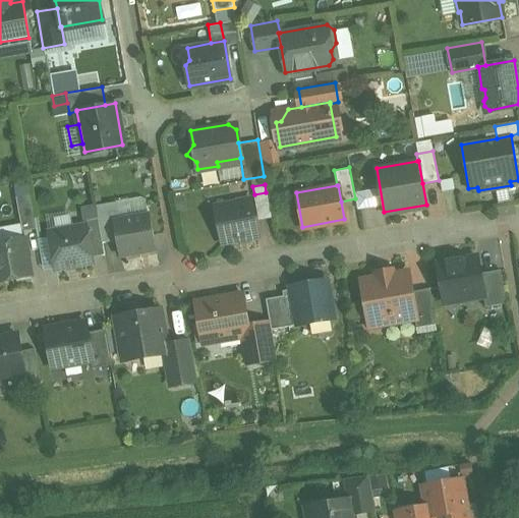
[(20,229),(34,227),(27,192),(14,194),(20,229)]
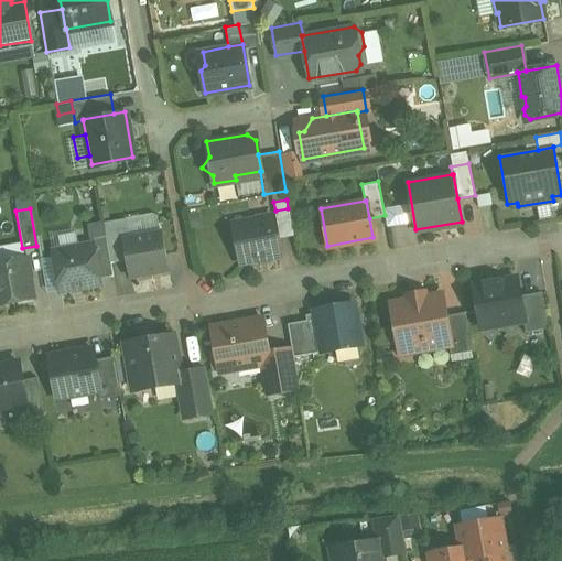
[(288,208),(276,211),(280,236),(292,234),(288,208)]
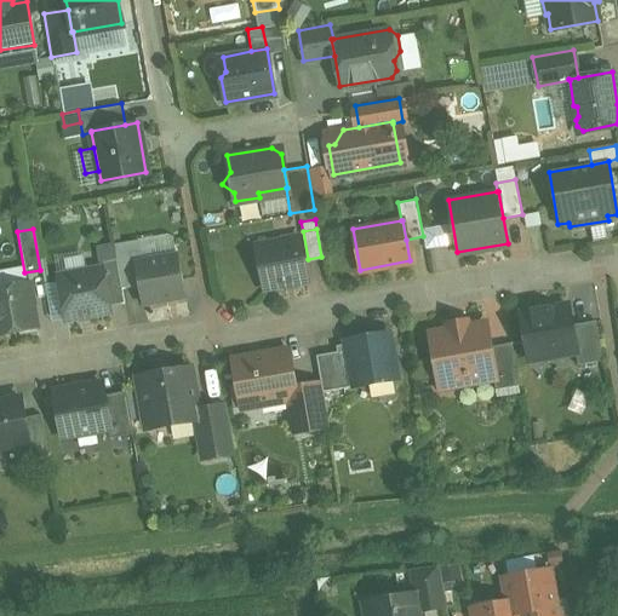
[(292,235),(284,236),(281,241),(255,245),(262,287),(307,278),(299,237),(297,237),(292,235)]
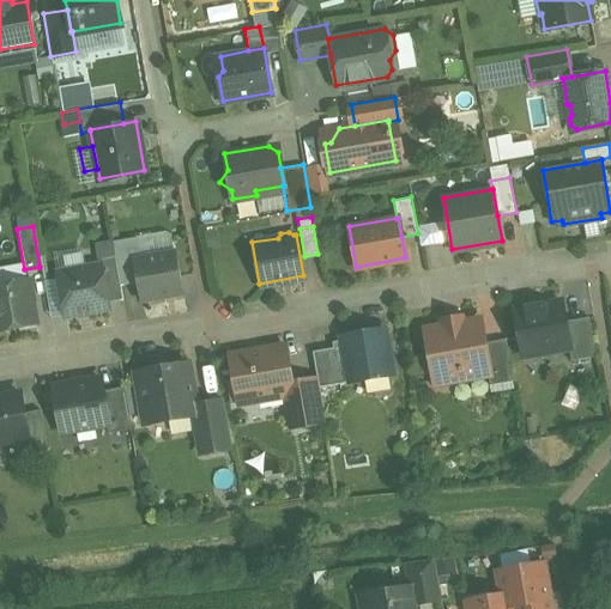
[(137,236),(113,239),(113,241),(120,284),(137,281),(133,257),(140,256),(137,236)]
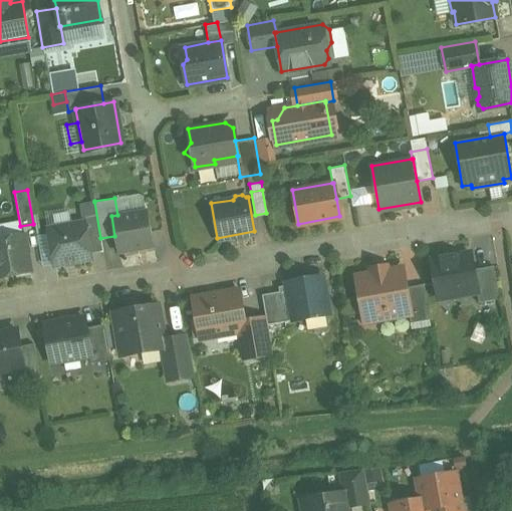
[(95,215),(81,217),(82,222),(84,222),(89,253),(102,250),(100,238),(94,202),(93,202),(95,215)]
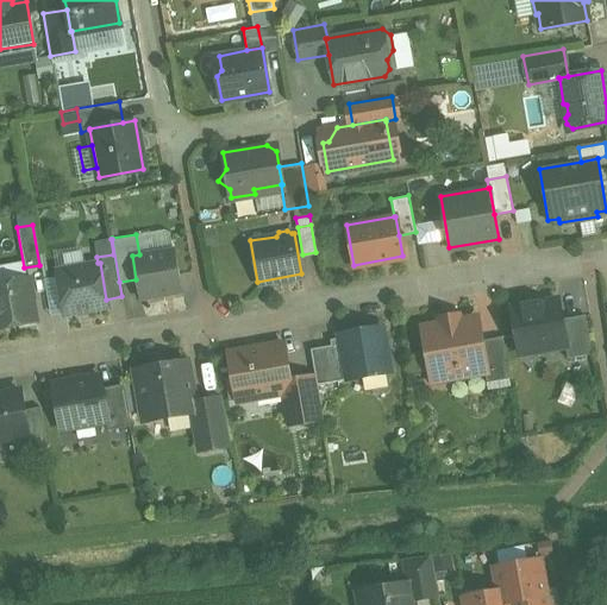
[(139,254),(132,256),(136,279),(139,298),(181,290),(174,249),(139,254)]
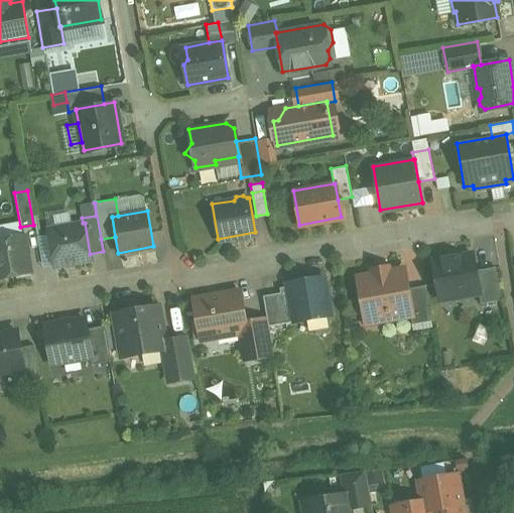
[(83,223),(74,225),(72,223),(47,227),(54,265),(91,258),(90,254),(85,223),(83,223)]
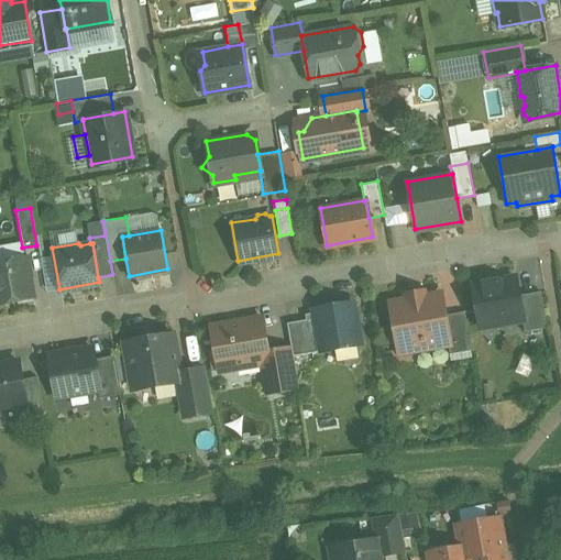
[(26,255),(0,260),(0,303),(33,297),(28,267),(29,266),(26,255)]
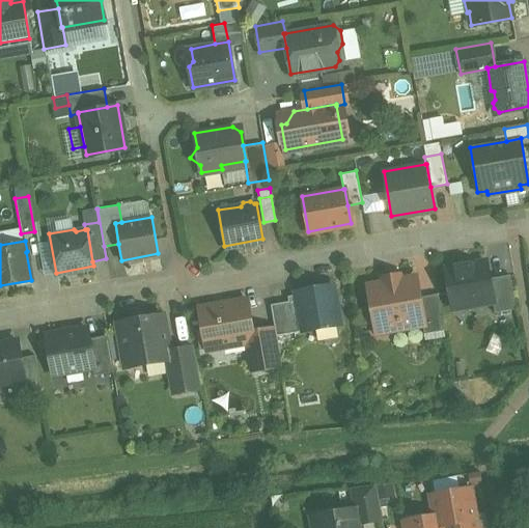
[(486,260),(445,268),(451,303),(468,300),(473,304),(492,300),(493,300),(490,277),(486,260)]
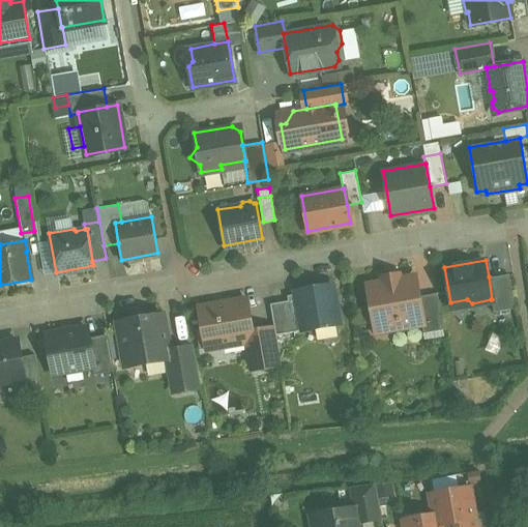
[(399,277),(398,273),(381,276),(382,281),(368,284),(376,331),(421,323),(422,323),(417,295),(414,274),(399,277)]
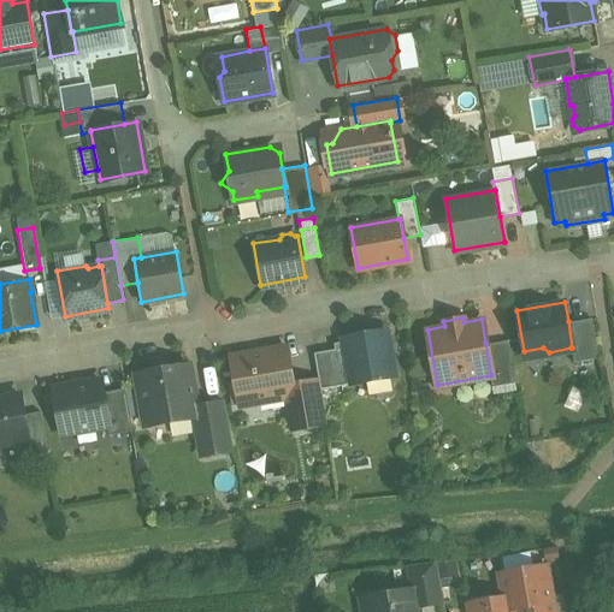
[(591,318),(568,321),(572,348),(571,348),(573,361),(598,357),(591,318)]
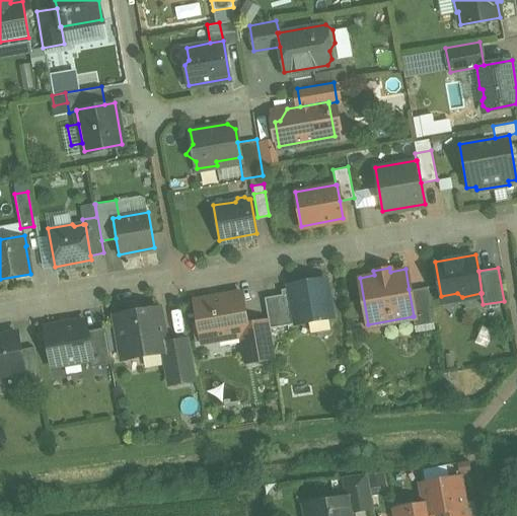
[(324,278),(289,284),(290,287),(281,289),(282,294),(284,305),(291,304),(295,322),(330,316),(324,278)]
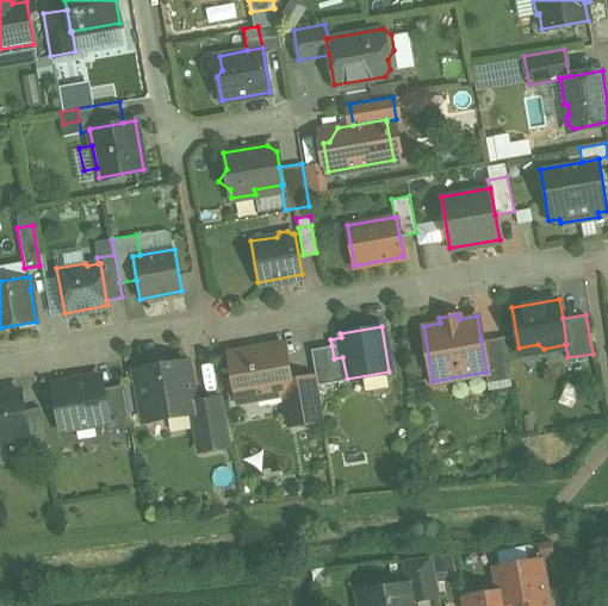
[(502,336),(481,339),(486,372),(485,372),(486,382),(509,378),(502,336)]
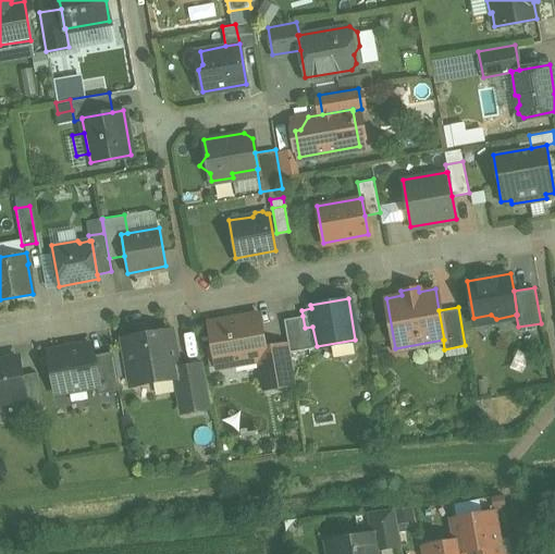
[(258,314),(209,322),(217,366),(264,357),(266,357),(264,347),(258,314)]
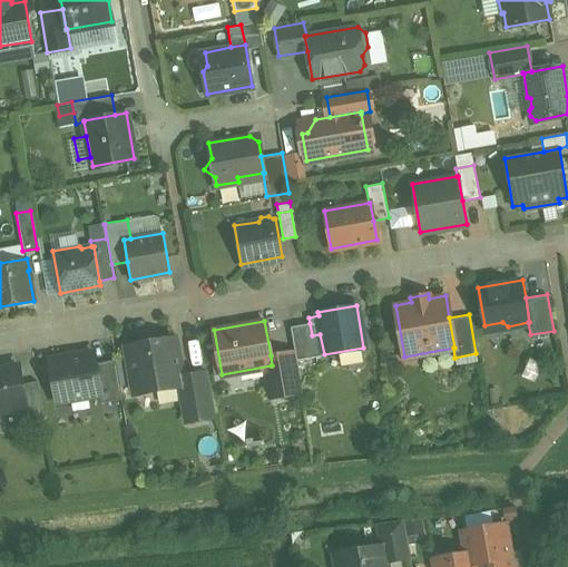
[(310,323),(290,326),(294,351),(296,360),(324,354),(320,334),(312,335),(310,323)]
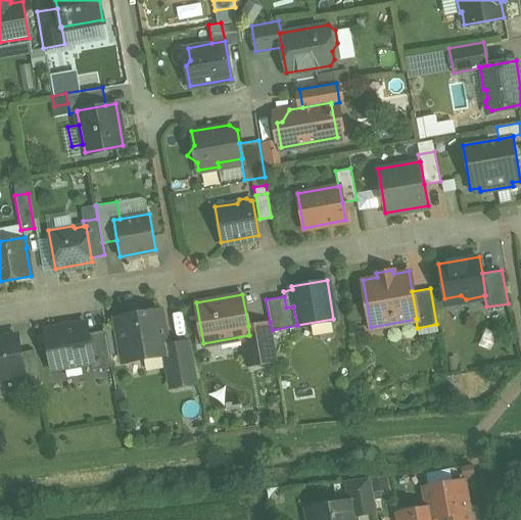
[(160,310),(115,317),(124,361),(167,353),(168,353),(167,345),(160,310)]
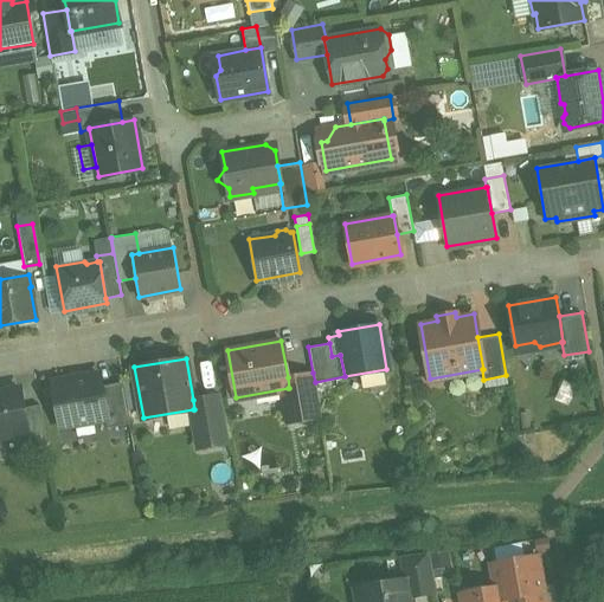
[(100,373),(52,381),(60,426),(105,418),(107,418),(102,384),(100,373)]
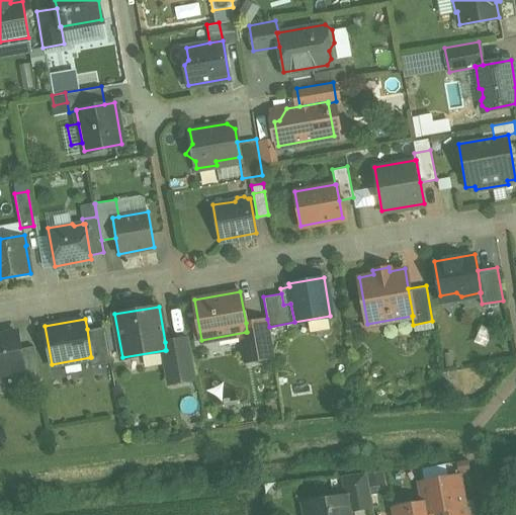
[(267,319),(246,323),(247,332),(246,332),(251,359),(274,355),(269,327),(267,319)]
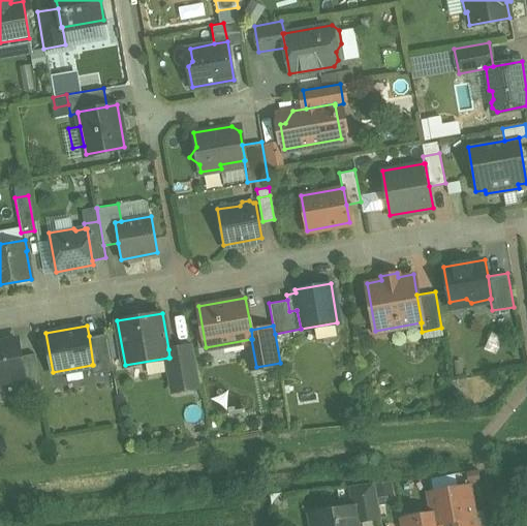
[(106,333),(89,336),(93,365),(92,365),(93,373),(113,369),(106,333)]
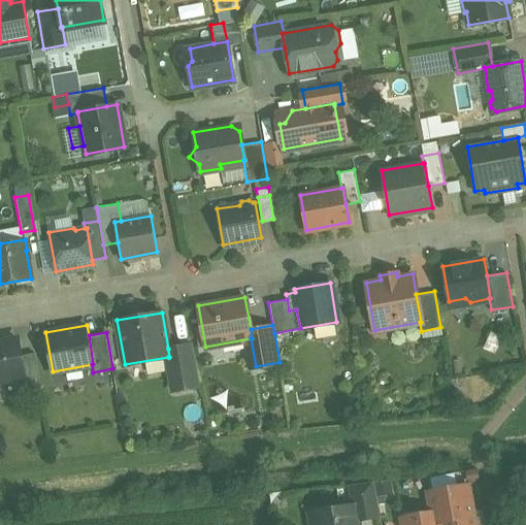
[(18,337),(0,340),(0,380),(24,375),(21,355),(18,337)]
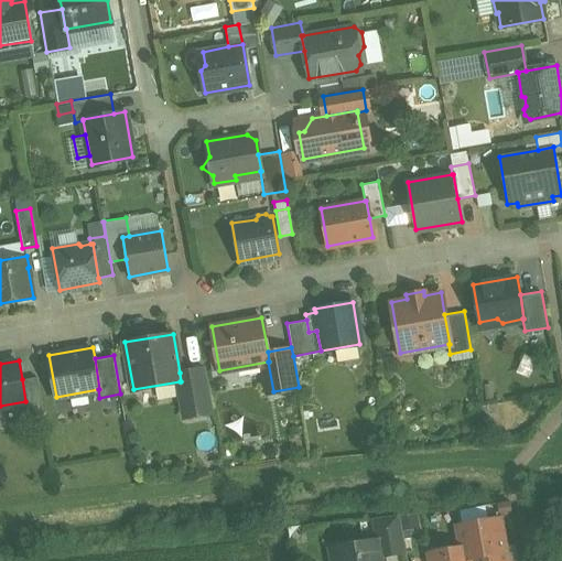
[(205,368),(180,373),(181,381),(180,381),(185,417),(213,411),(205,368)]
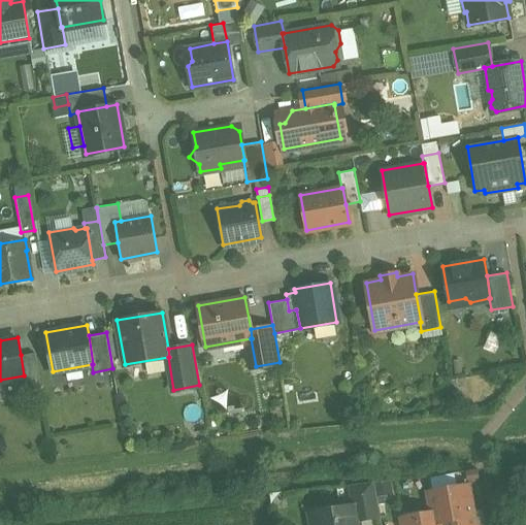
[(34,352),(21,355),(24,375),(26,391),(41,389),(34,352)]
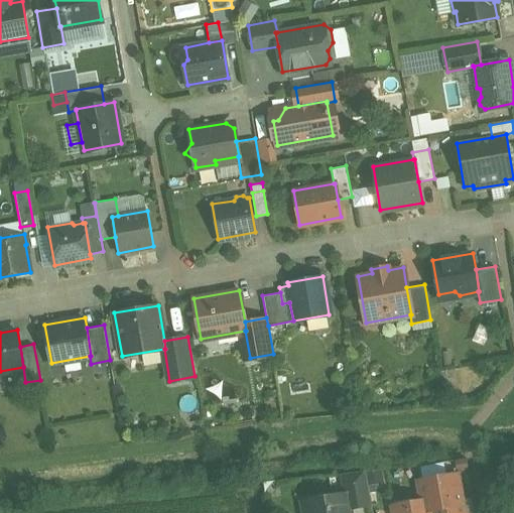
[(363,470),(342,473),(345,494),(347,494),(349,507),(369,504),(363,470)]
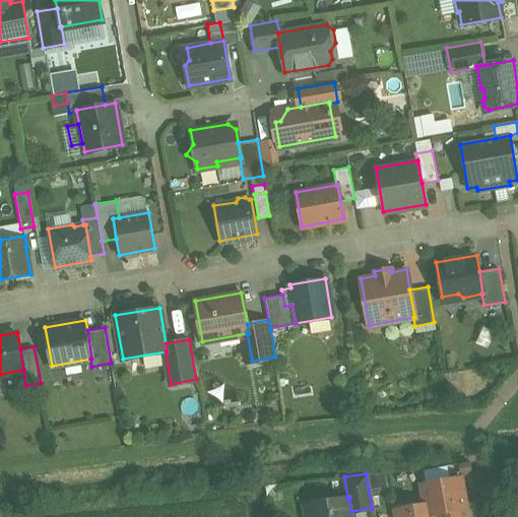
[(466,516),(459,476),(419,483),(423,504),(431,503),(433,513),(444,511),(445,516),(466,516)]
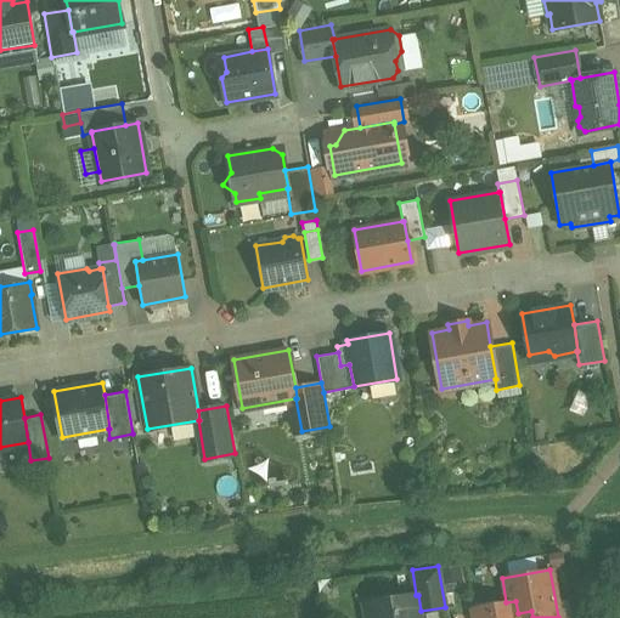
[(416,595),(365,604),(367,617),(422,617),(421,611),(418,595),(416,595)]
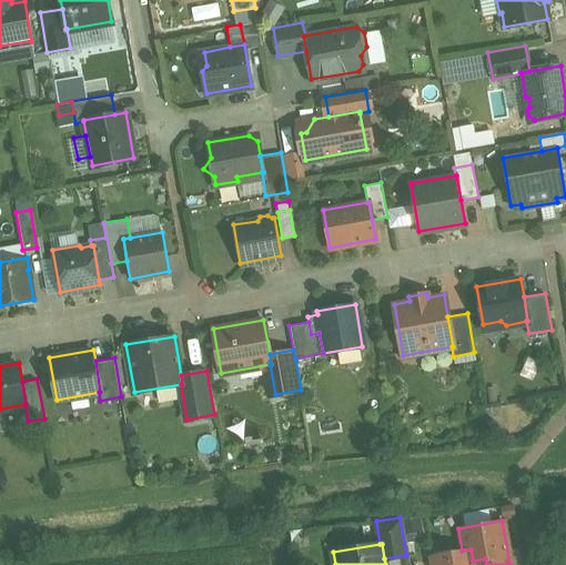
[(462,551),(430,556),(431,564),(473,564),(473,561),(471,550),(462,551)]
